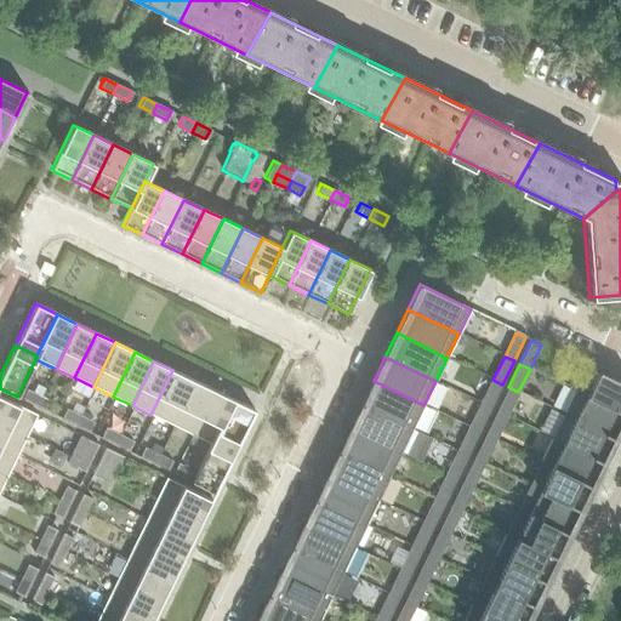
[(620,381),(587,365),(575,389),(620,411),(620,381)]
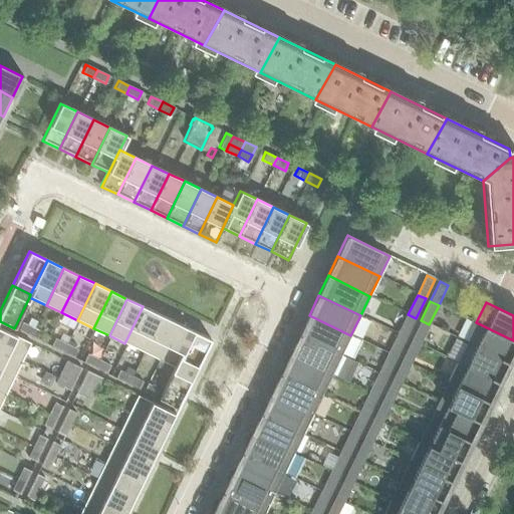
[(159,314),(143,306),(124,343),(141,351),(159,314)]
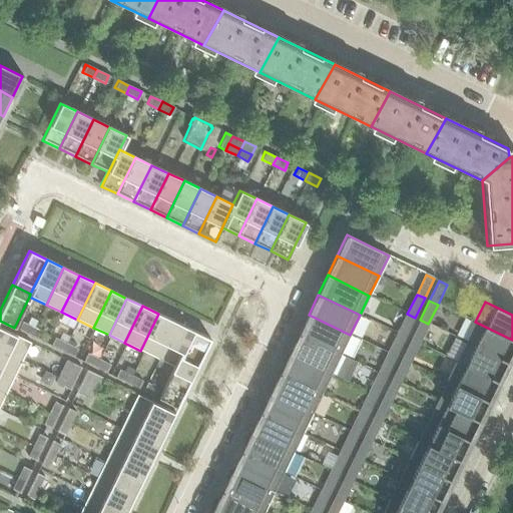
[(174,322),(158,314),(140,351),(156,358),(174,322)]
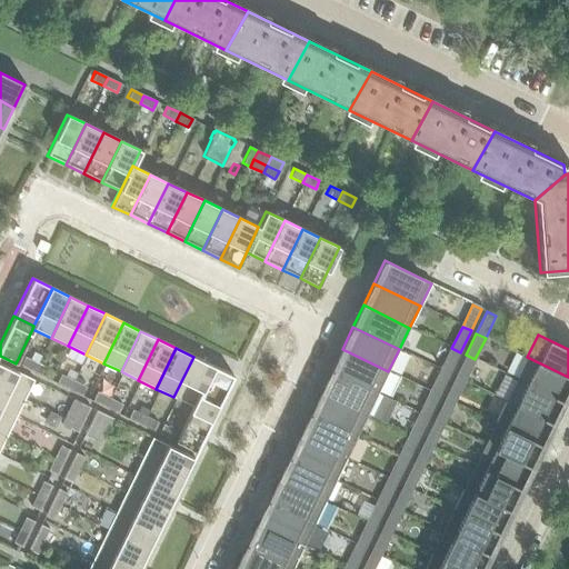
[(450,375),(460,352),(451,348),(441,370),(450,375)]
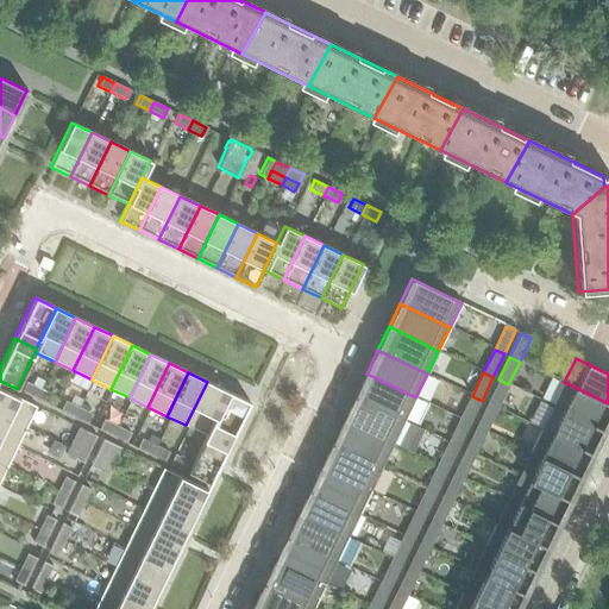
[(405,421),(415,397),(366,374),(355,396),(405,421)]
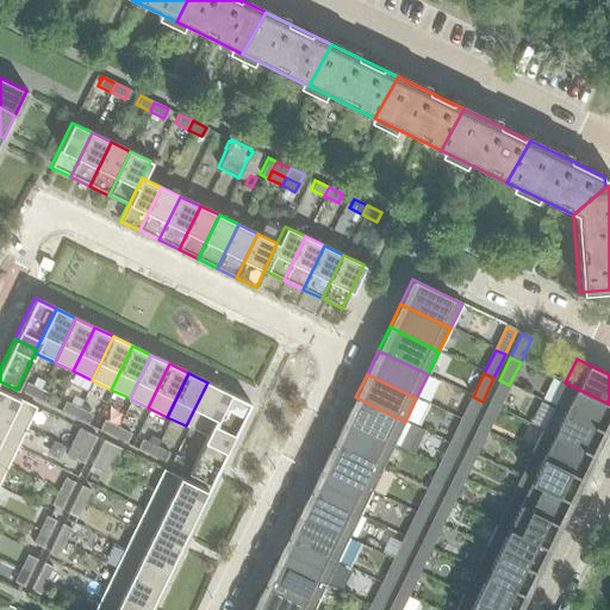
[(499,380),(487,404),(498,409),(509,385),(499,380)]
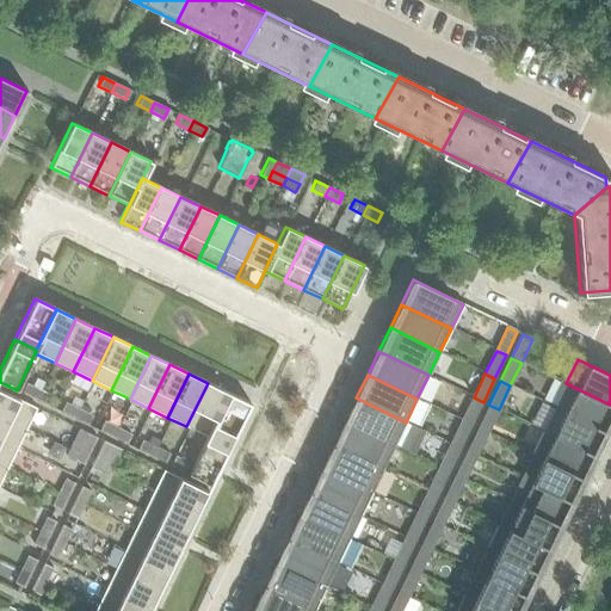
[(39,390),(26,383),(22,393),(35,400),(39,390)]
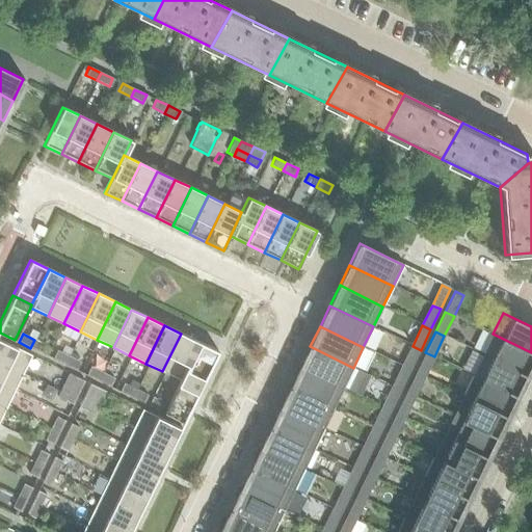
[(197,342),(181,334),(162,371),(179,379),(181,377),(197,342)]
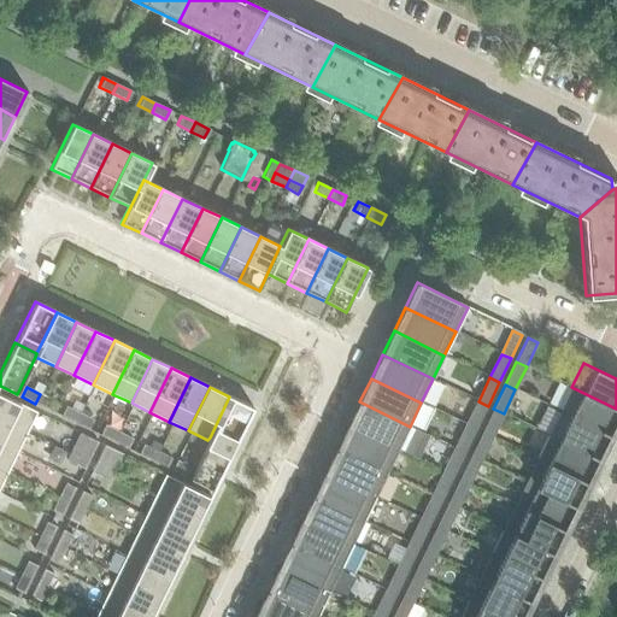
[(610,435),(616,421),(616,409),(571,387),(560,411),(610,435)]
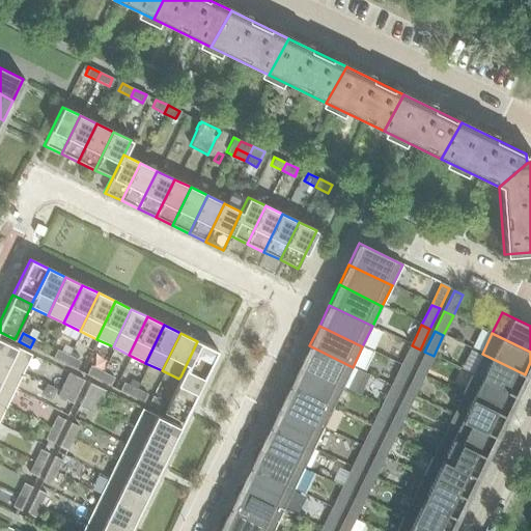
[(0,361),(22,372),(30,355),(0,339),(0,361)]
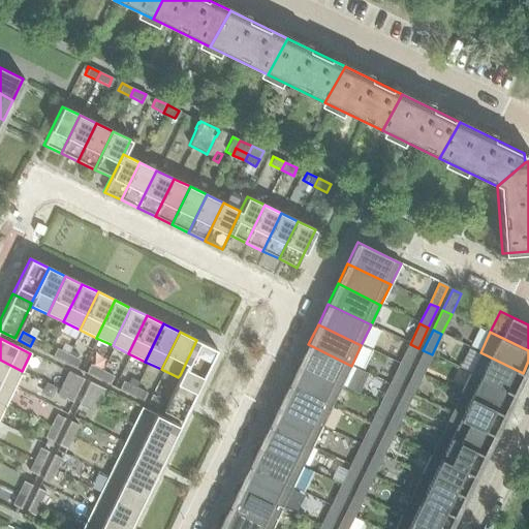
[(47,344),(34,338),(30,346),(42,352),(47,344)]
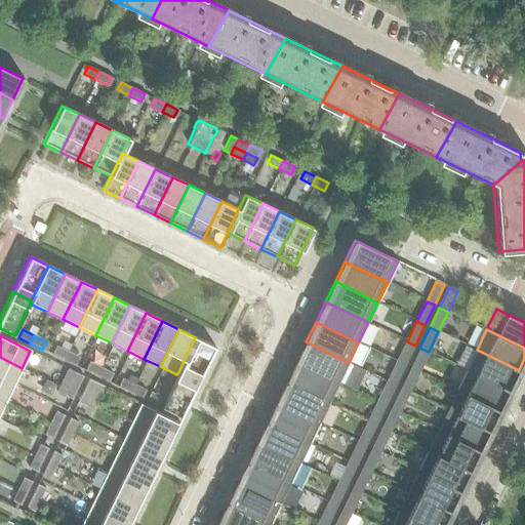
[(178,372),(197,381),(213,347),(195,337),(178,372)]
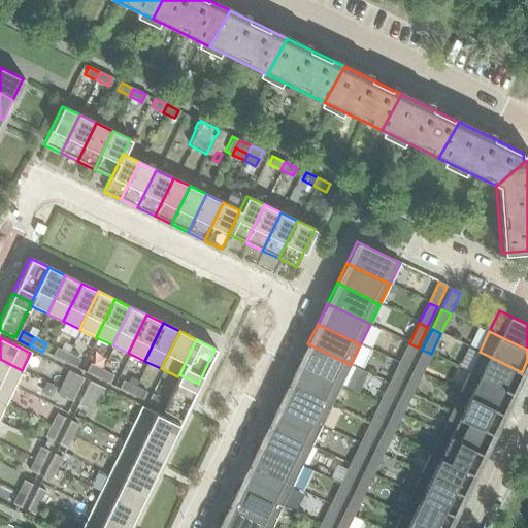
[(340,385),(351,365),(307,343),(298,364),(340,385)]
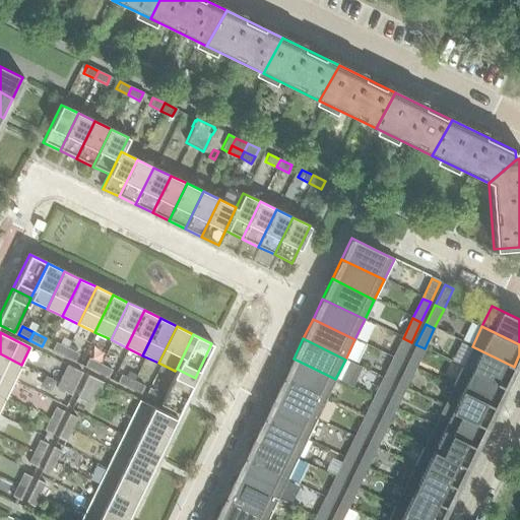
[(401,362),(411,342),(403,338),(393,358),(401,362)]
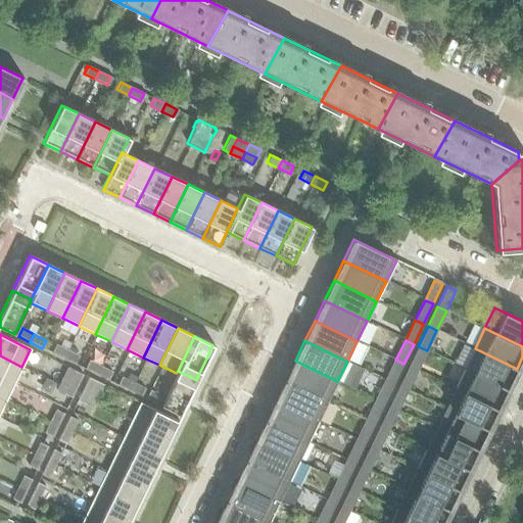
[(63,359),(66,350),(55,344),(52,352),(63,359)]
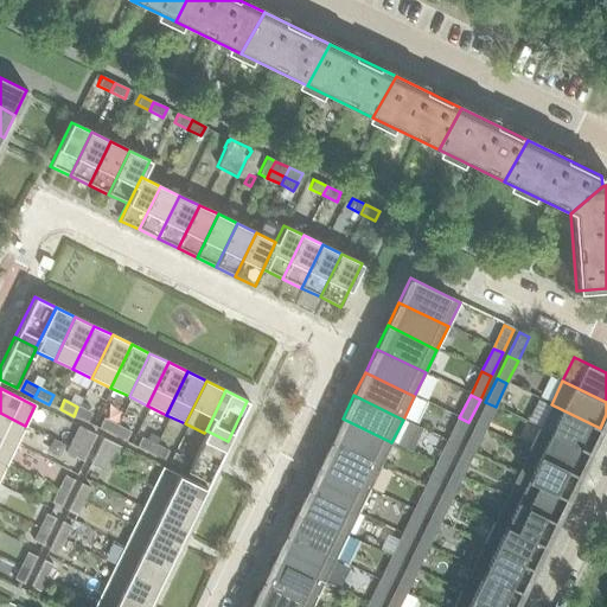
[(484,430),(496,407),(485,402),(474,425),(484,430)]
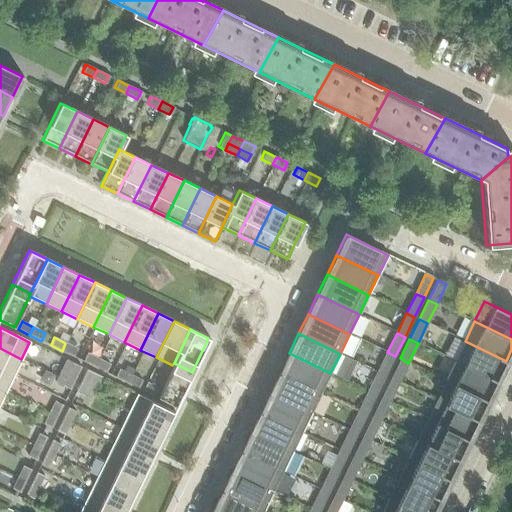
[(465,341),(455,361),(497,381),(506,361),(465,341)]
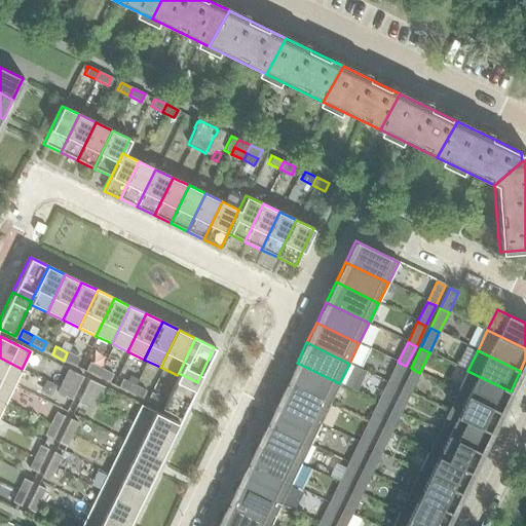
[(78,358),(67,352),(64,361),(75,366),(78,358)]
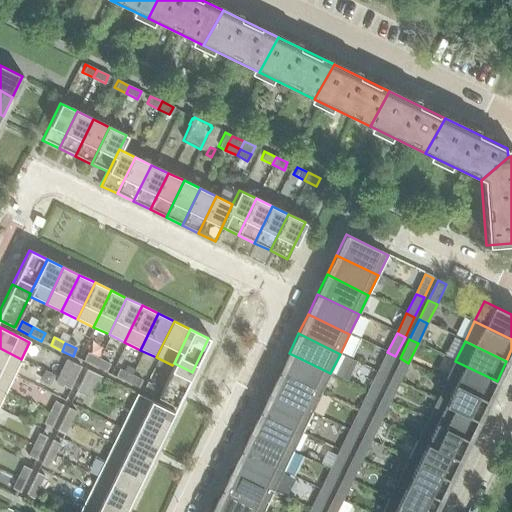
[(0,368),(13,375),(21,359),(0,348),(0,368)]
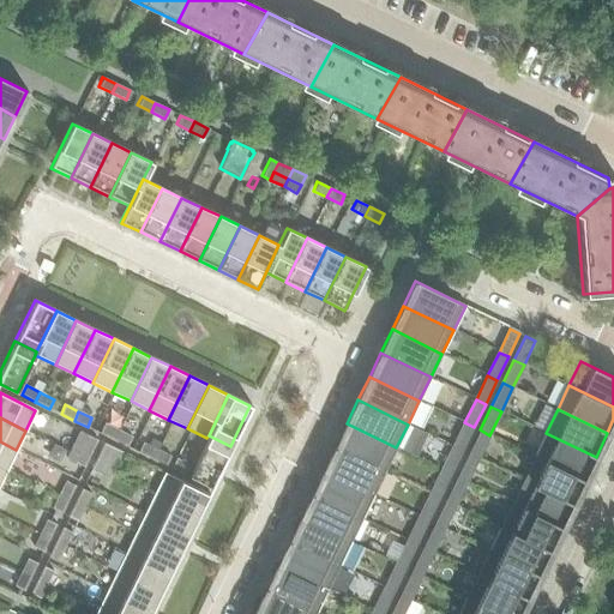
[(464,422),(453,446),(463,451),(474,427),(464,422)]
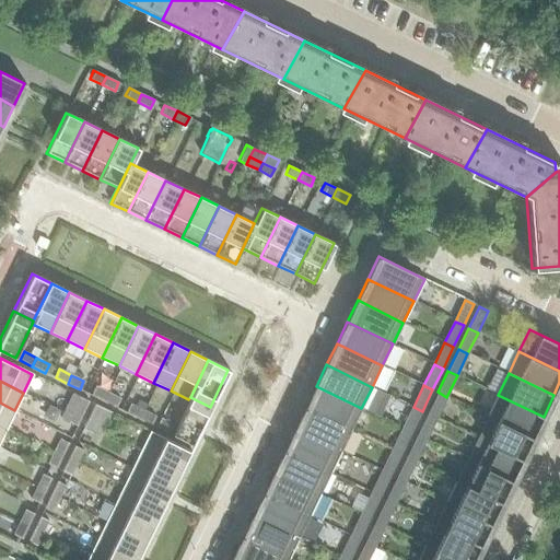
[(90,395),(103,401),(107,393),(94,386),(90,395)]
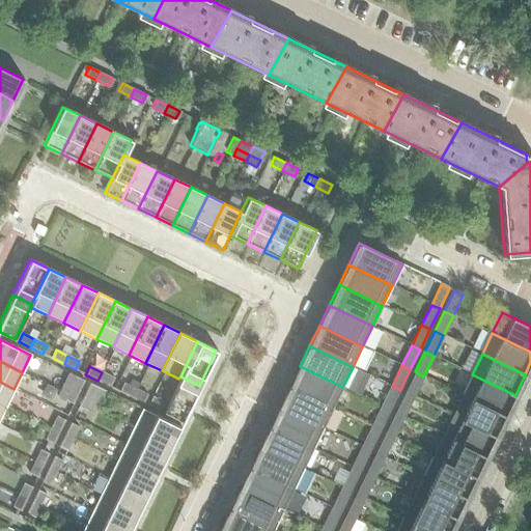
[(333,408),(342,387),(300,366),(289,387),(333,408)]
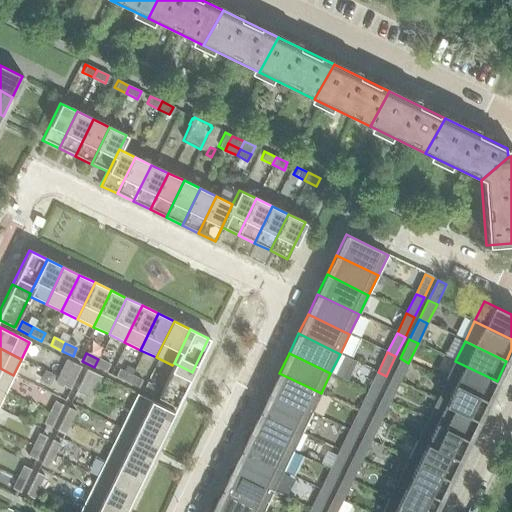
[(400,358),(390,378),(399,382),(408,363),(400,358)]
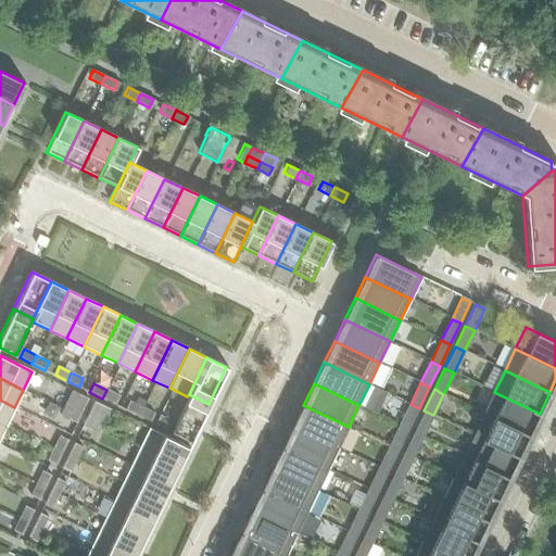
[(119,396),(106,390),(102,399),(115,405),(119,396)]
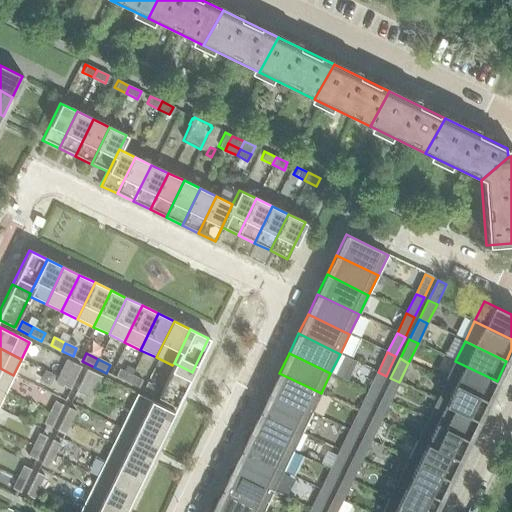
[(67,375),(73,363),(65,360),(60,371),(67,375)]
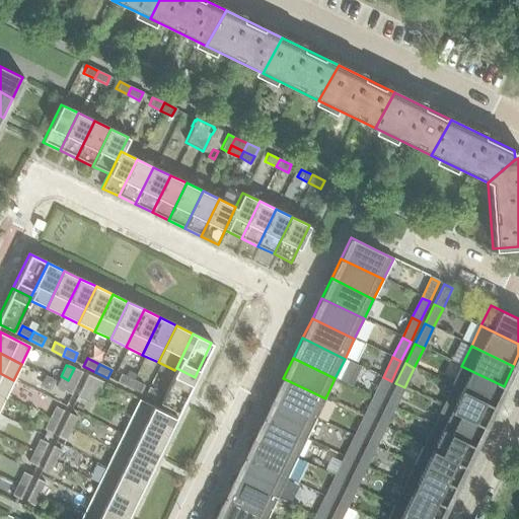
[(461,366),(452,385),(494,405),(504,386),(461,366)]
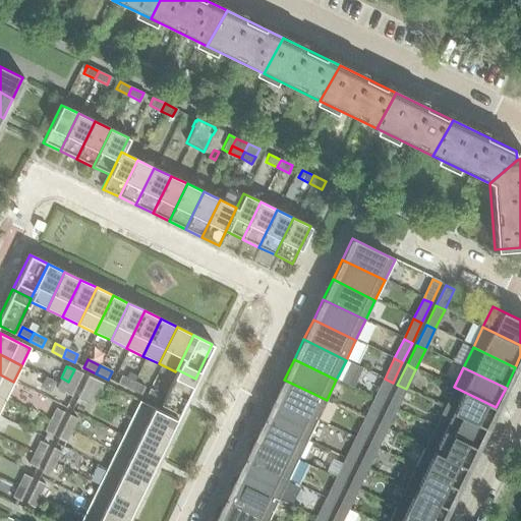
[(68,382),(76,386),(81,373),(74,369),(68,382)]
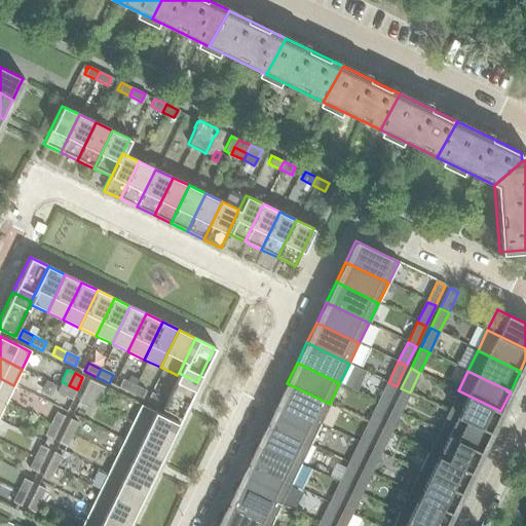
[(180,417),(197,382),(179,373),(177,375),(161,408),(180,417)]
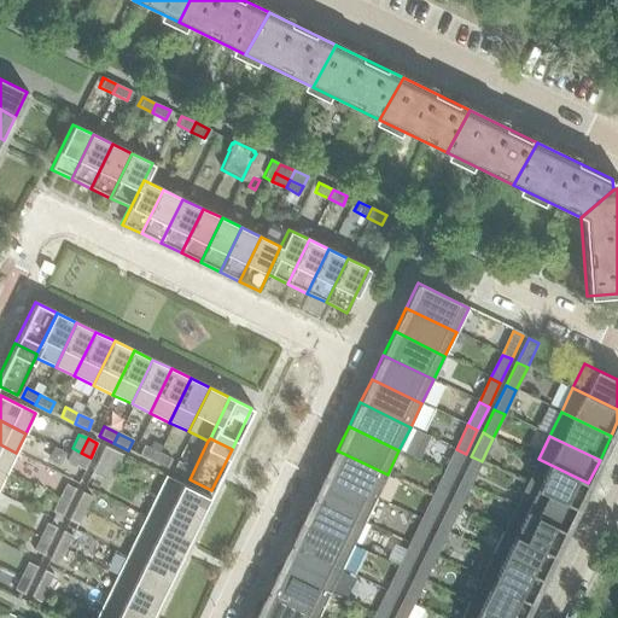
[(0,444),(0,468),(6,472),(16,453),(0,444)]
